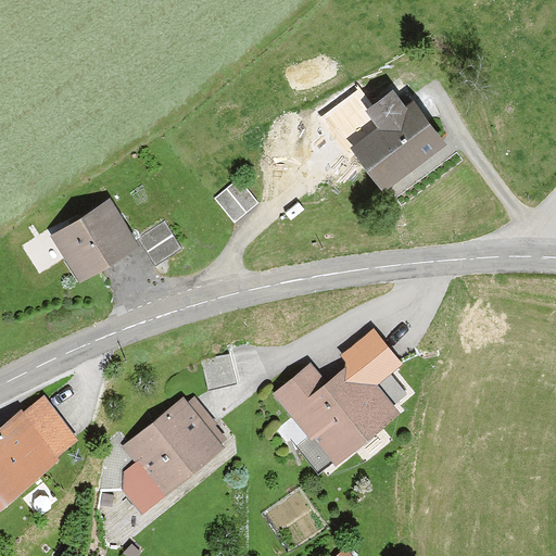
[(370,126),(344,146),(376,189),(440,141),(409,99),(401,108),(388,88),(358,108),(370,126)]
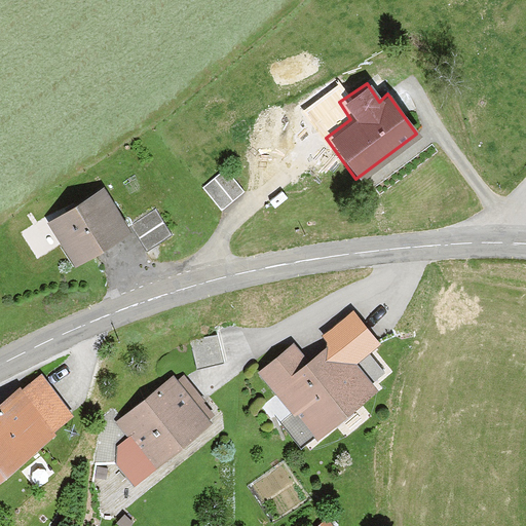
[(243,190),(225,170),(200,187),(220,210),(243,190)]
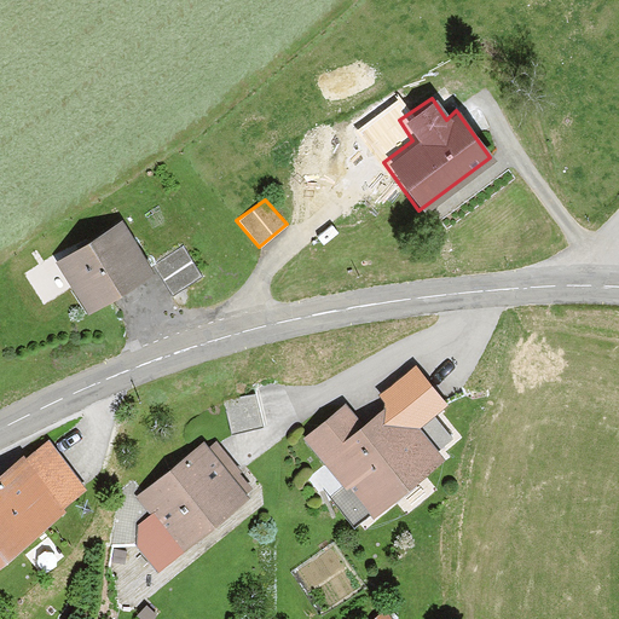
[(125,223),(61,262),(93,314),(157,275),(125,223)]
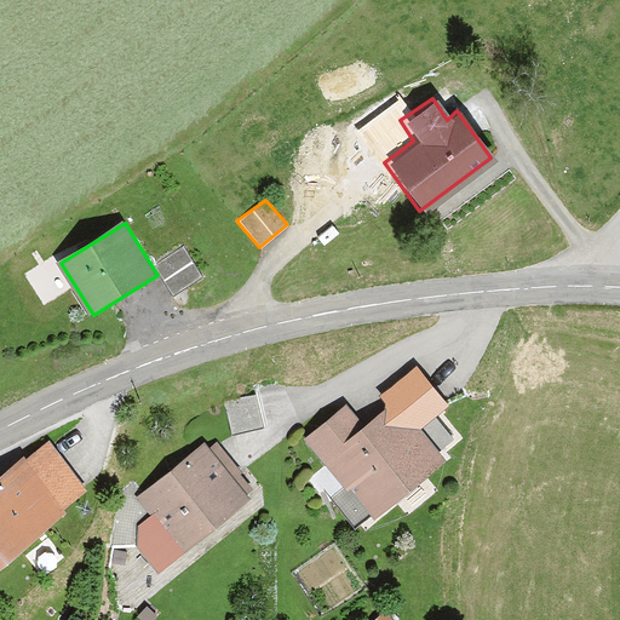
[(181,290),(207,268),(185,241),(159,263),(181,290)]
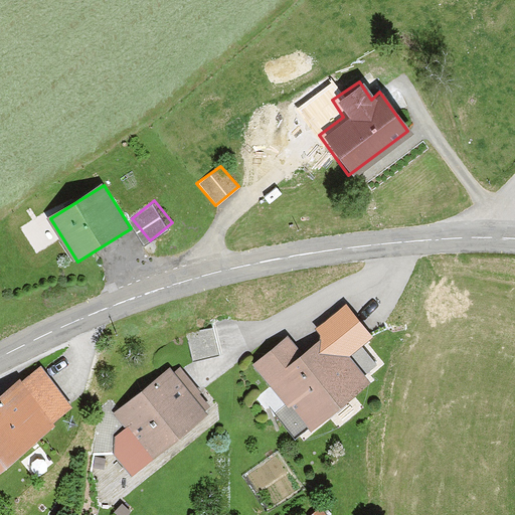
[(212,328),(186,334),(193,362),(220,356),(212,328)]
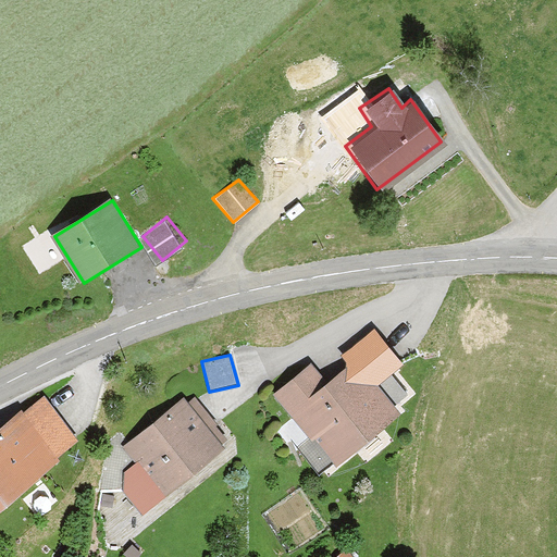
[(406,415),(359,359),(330,383),(312,362),(274,394),(338,470),(406,415)]
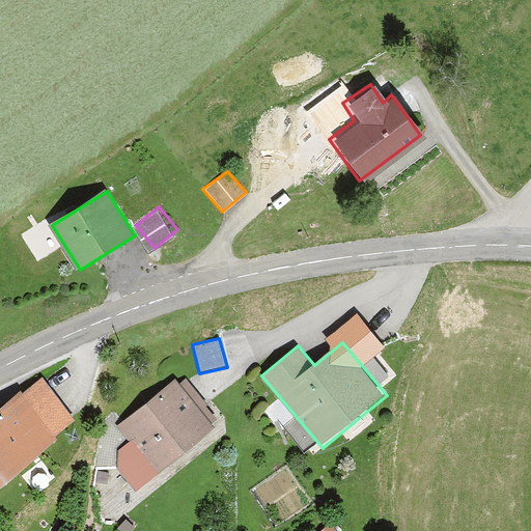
[(216,424),(173,379),(120,421),(113,412),(99,422),(94,467),(118,469),(141,495),(216,424)]
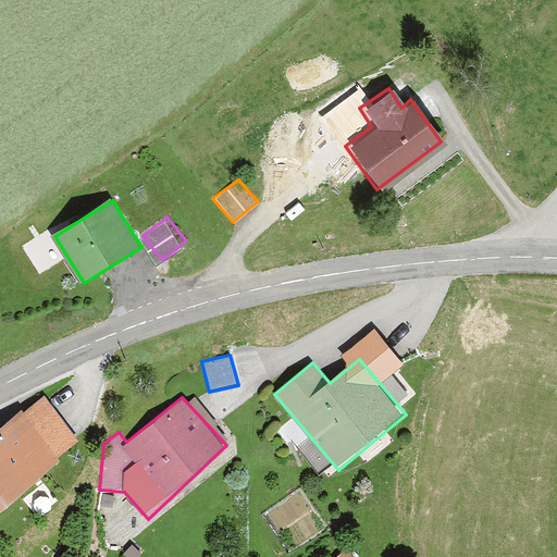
[(21,410),(0,426),(0,512),(62,461),(47,443),(67,425),(45,398),(25,415),(21,410)]
